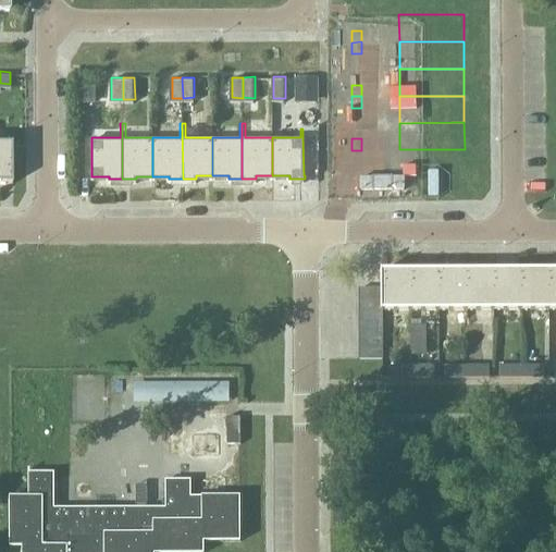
[(0,139),(0,179),(11,179),(11,140),(0,139)]
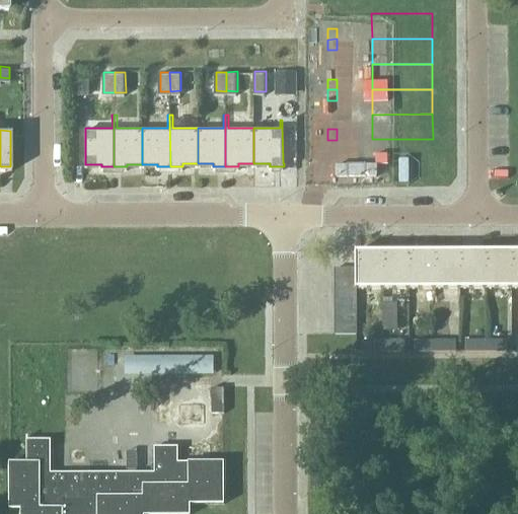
[(372,164),(372,165),(373,165),(430,165),(430,161),(430,157),(433,157),(433,139),(372,139),(372,164)]
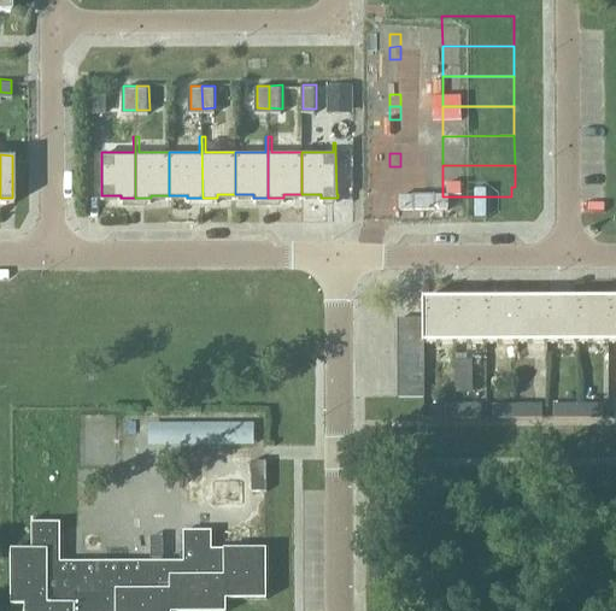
[(400,166),(389,166),(389,178),(400,178),(400,166)]
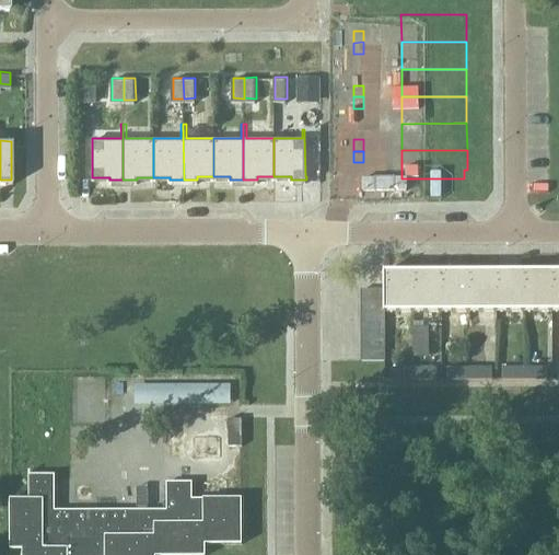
[(386,308),(415,308),(415,268),(385,268),(386,308)]
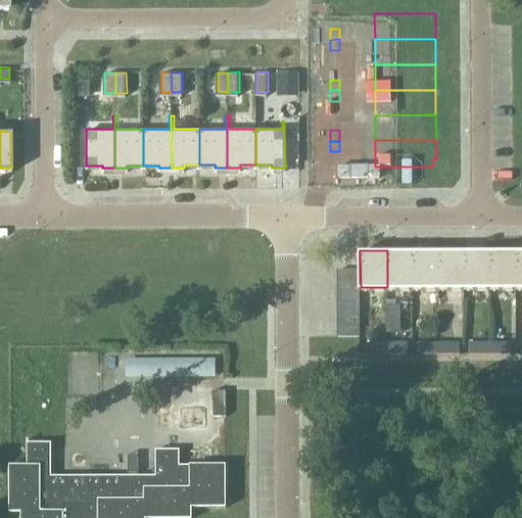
[(387,287),(413,287),(413,250),(387,250),(387,287)]
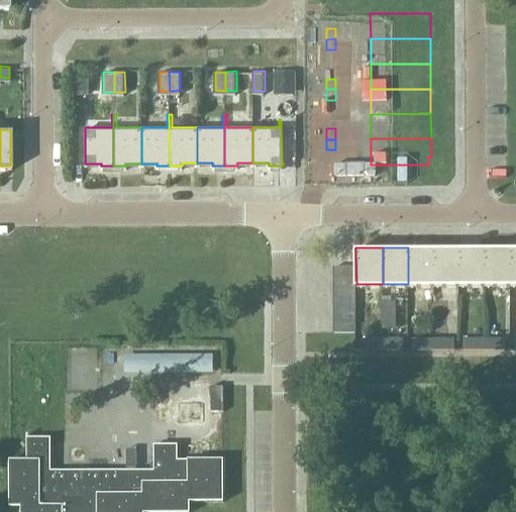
[(408,284),(433,283),(433,247),(408,247),(408,284)]
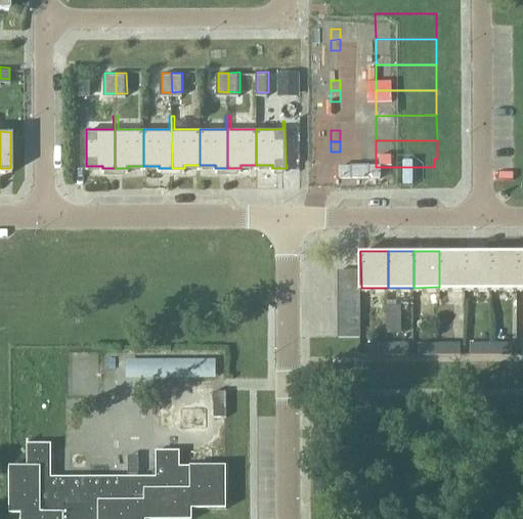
[(439,287),(465,287),(465,251),(439,251),(439,287)]
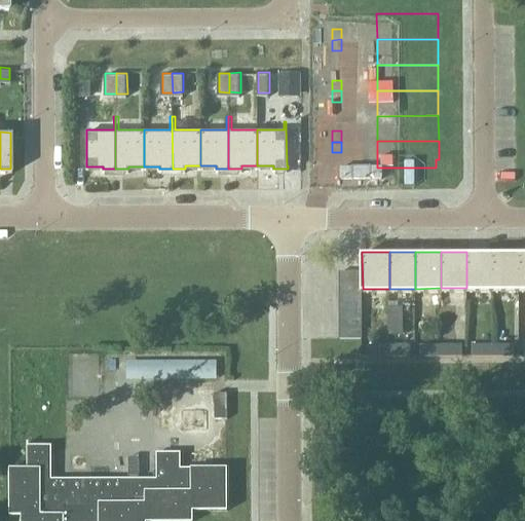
[(466,288),(493,288),(493,252),(466,252),(466,288)]
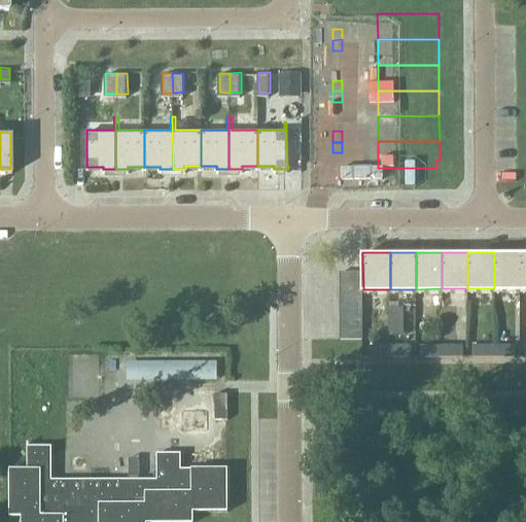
[(494,288),(520,288),(520,252),(494,252),(494,288)]
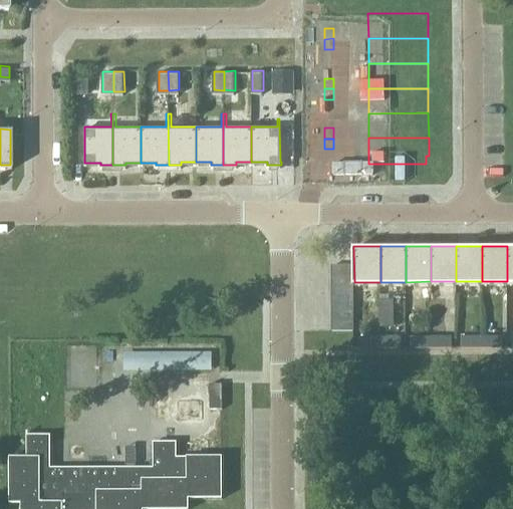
[(331,262),(332,273),(352,273),(352,262),(331,262)]
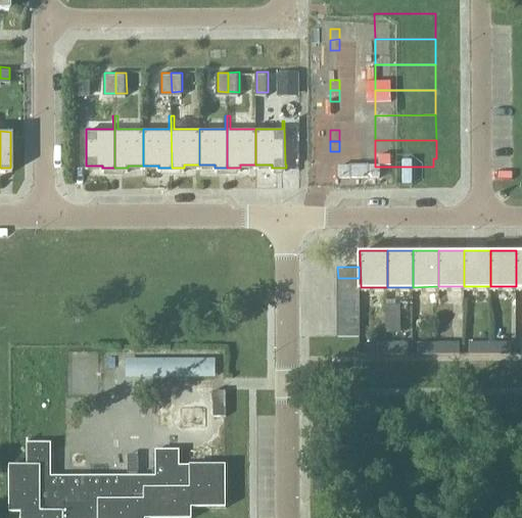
[(338,278),(338,289),(359,289),(359,278),(338,278)]
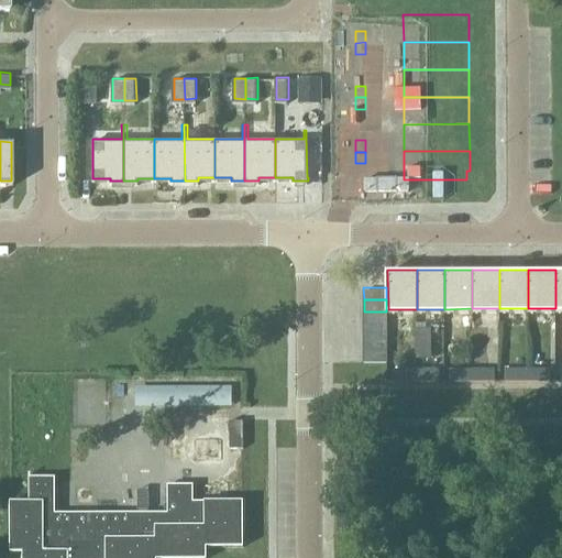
[(364,312),(364,323),(386,323),(386,312),(364,312)]
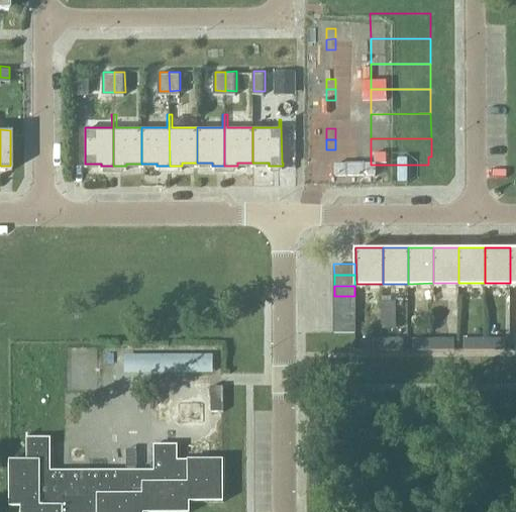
[(334,296),(334,307),(354,307),(354,296),(334,296)]
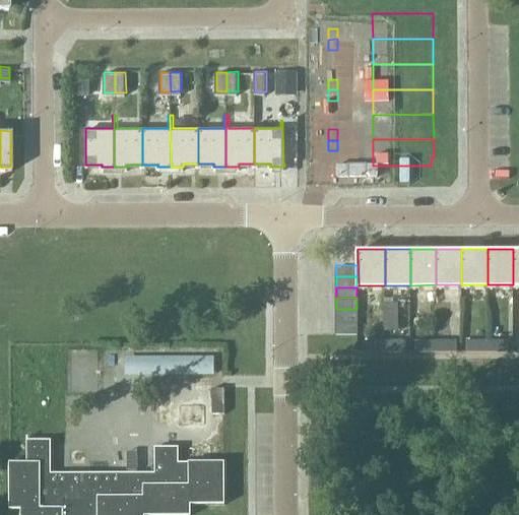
[(336,309),(336,320),(357,320),(357,309),(336,309)]
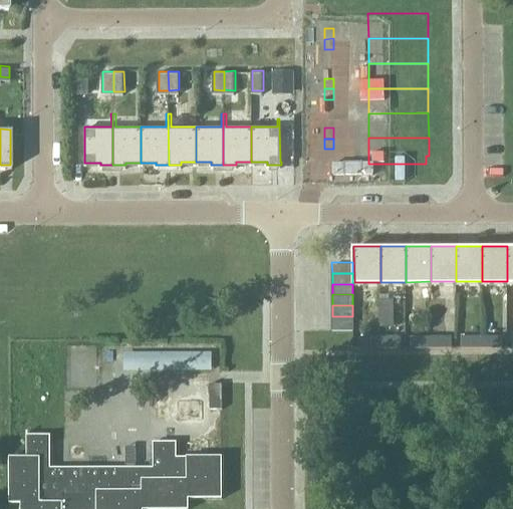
[(332,316),(332,327),(352,326),(352,316),(332,316)]
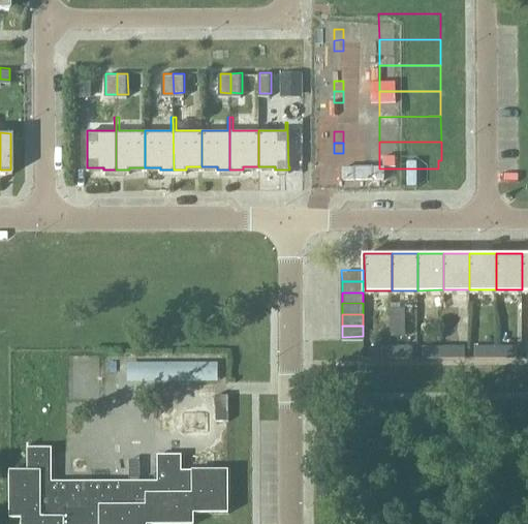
[(365,329),(364,340),(384,342),(385,331),(365,329)]
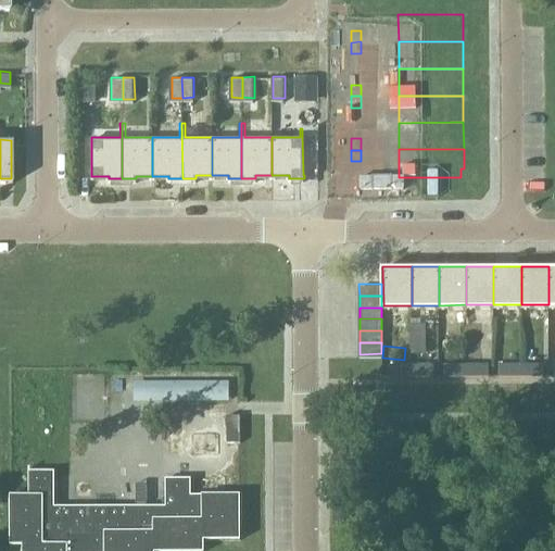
[(390,373),(412,373),(412,361),(390,361),(390,373)]
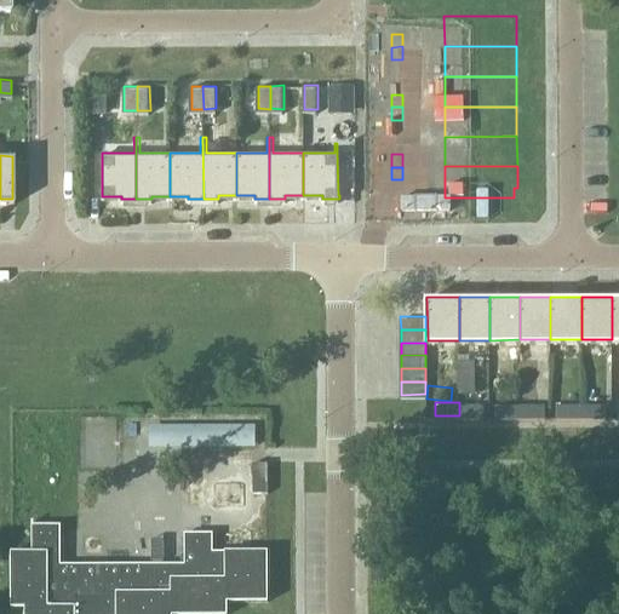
[(459,415),(483,415),(483,402),(459,402),(459,415)]
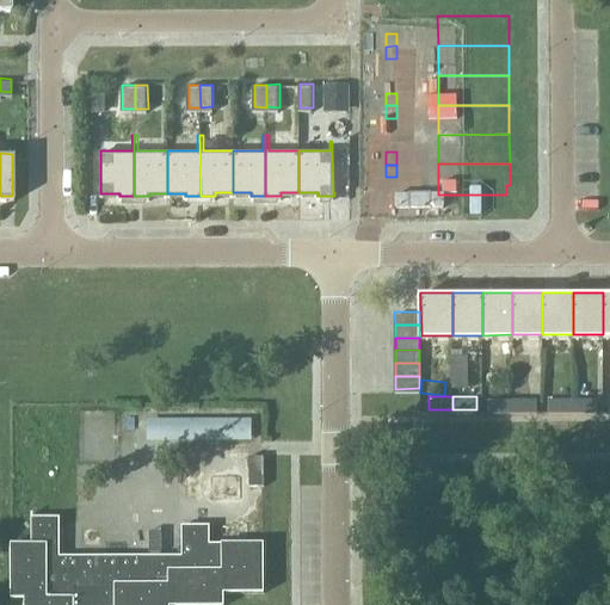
[(488,409),(513,409),(512,396),(488,396),(488,409)]
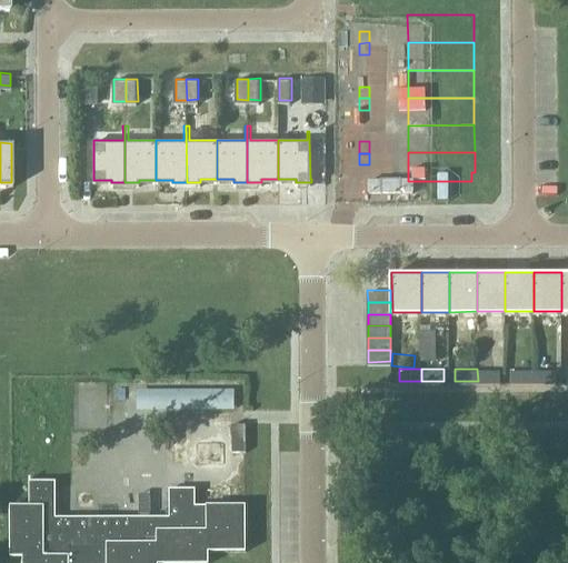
[(478,381),(500,381),(500,369),(477,369),(478,381)]
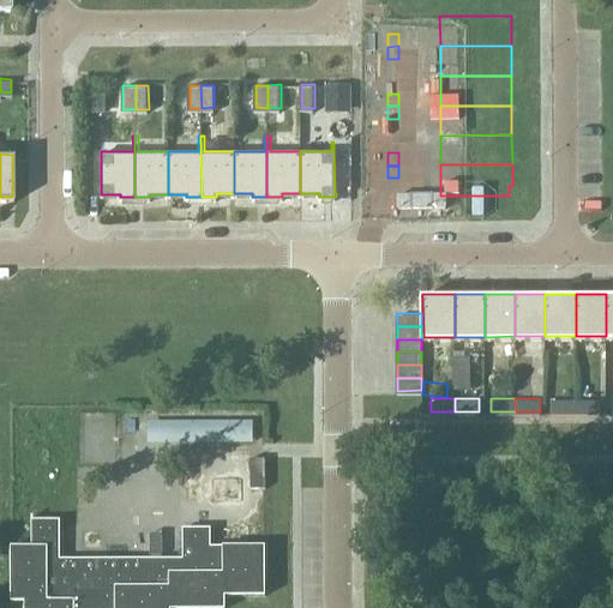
[(551,411),(576,411),(576,398),(551,398),(551,411)]
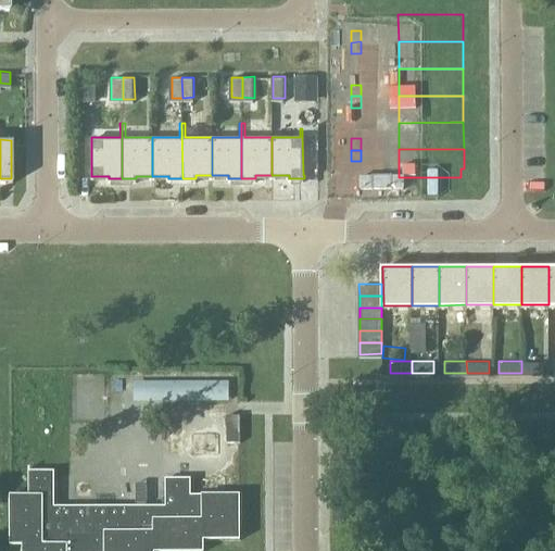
[(521,373),(543,373),(543,361),(521,361),(521,373)]
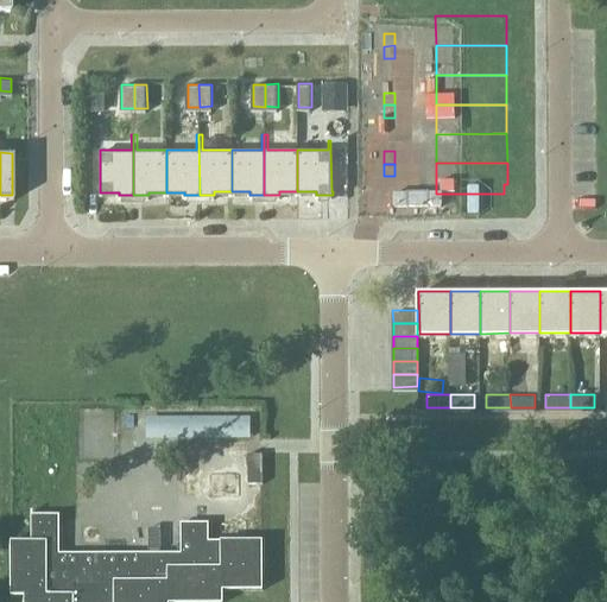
[(250,480),(263,480),(263,450),(250,450),(250,480)]
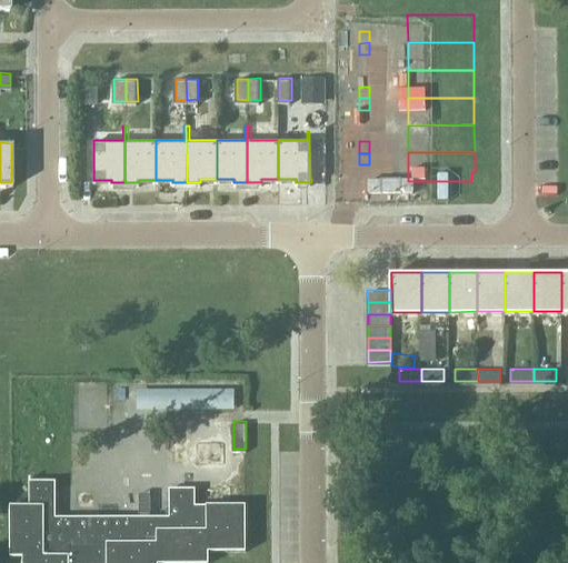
[(169,514),(141,514),(56,515),(56,479),(29,479),(29,503),(10,503),(10,554),(23,554),(22,562),(157,562),(158,561),(208,561),(208,548),(246,548),(246,502),(195,502),(195,486),(169,486),(169,514)]
